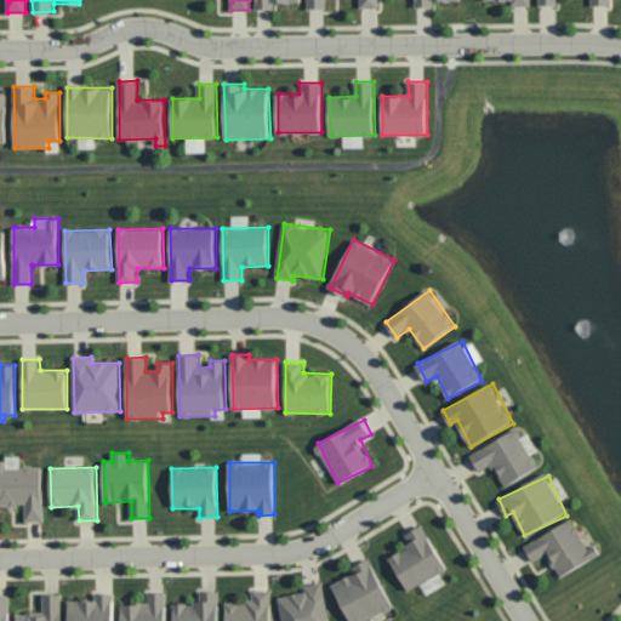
[(535,562),(547,556),(559,577),(597,558),(575,519),(525,546),(535,562)]
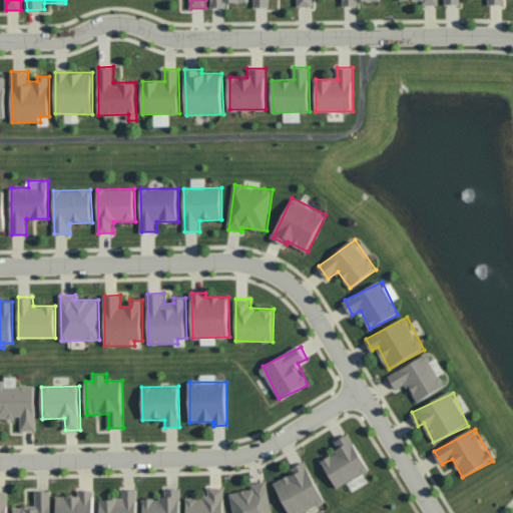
[(336,442),(341,450),(322,461),(339,488),(371,469),(349,434),(336,442)]
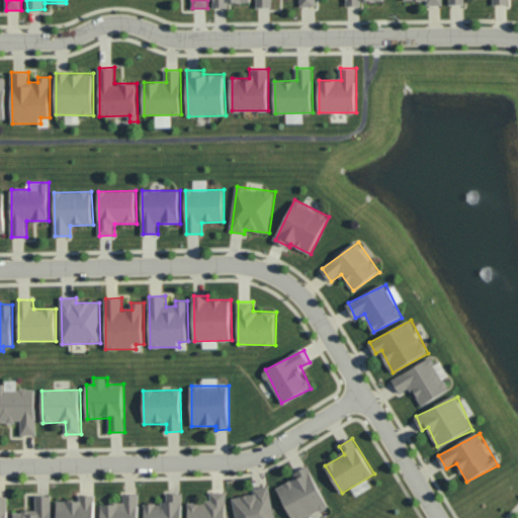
[(293,472),(296,479),(279,487),(292,517),(306,517),(329,508),(311,465),(293,472)]
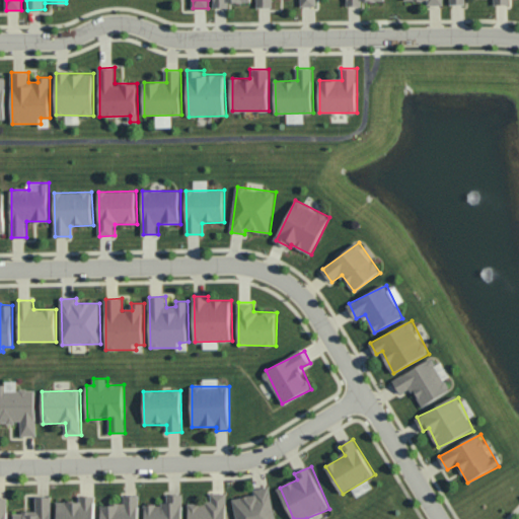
[(233,499),(236,518),(276,518),(271,486),(254,489),(255,495),(233,499)]
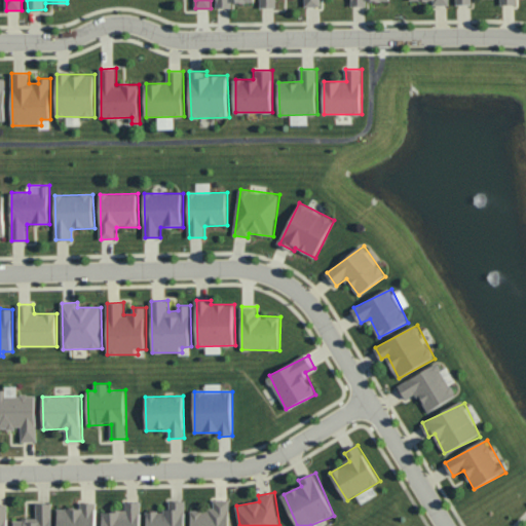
[(230,525),(230,499),(214,499),(215,510),(192,510),(192,525),(230,525)]
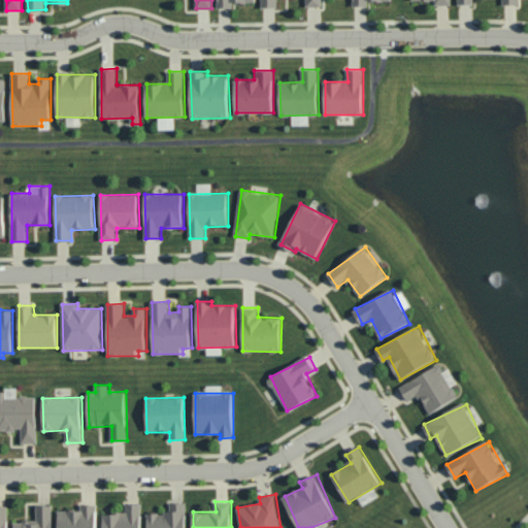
[(186,527),(186,503),(170,503),(171,513),(147,514),(147,527),(186,527)]
